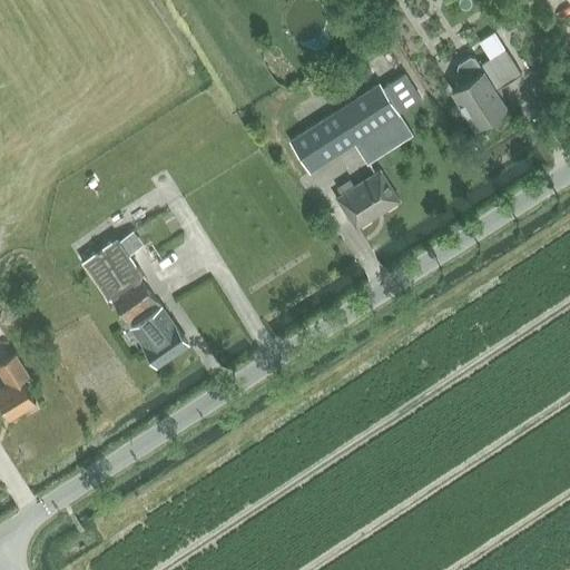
[(497,89),(521,74),(505,49),(491,58),(480,66),(474,57),(469,56),(459,62),(458,68),(467,81),(451,90),(475,128),(508,107),(497,89)]
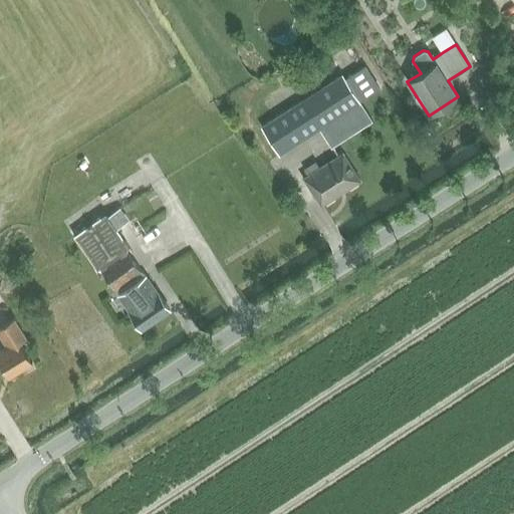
[(365,65),(345,78),(342,74),(261,126),(279,155),(320,129),(332,147),(372,120),(360,102),(380,88),(365,65)]
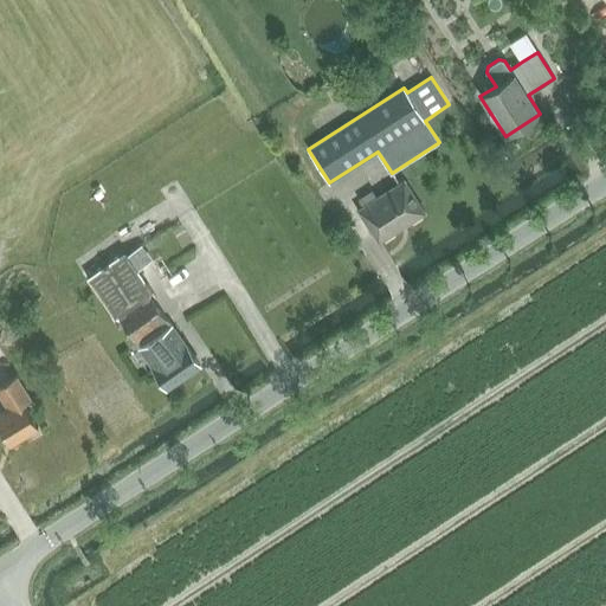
[(379,242),(425,212),(405,181),(359,211),(379,242)]
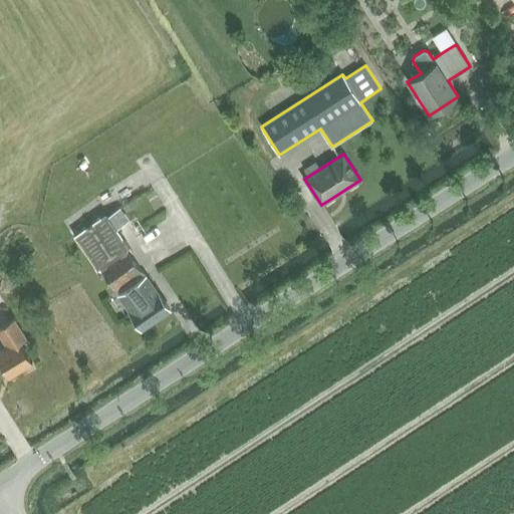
[(117,211),(108,216),(116,229),(125,223),(117,211)]
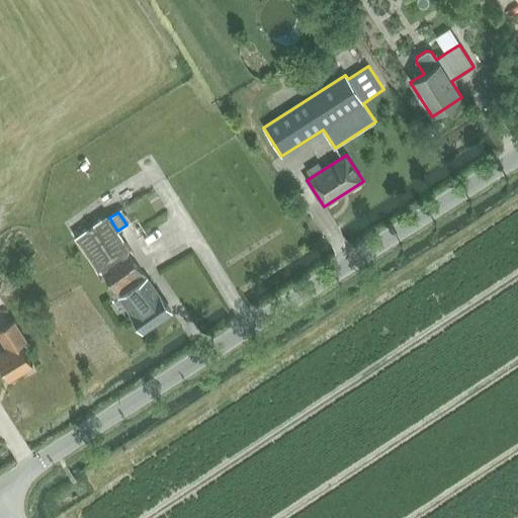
[(131,250),(117,231),(109,218),(107,216),(75,237),(98,272),(101,270),(116,292),(143,274),(127,252),(131,250)]
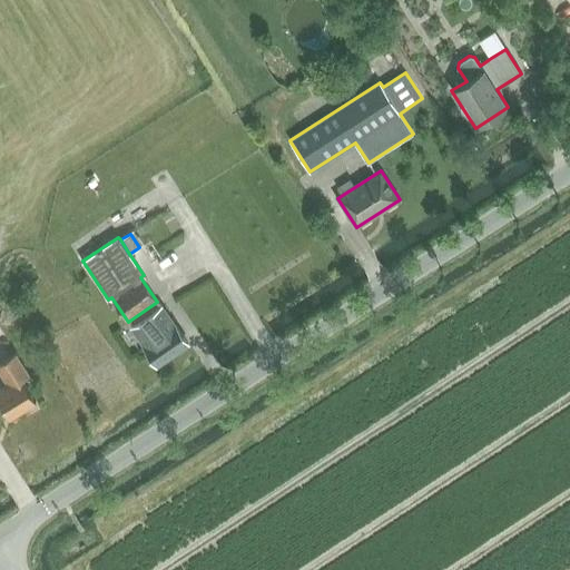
[(186,344),(161,307),(133,327),(158,364),(186,344)]
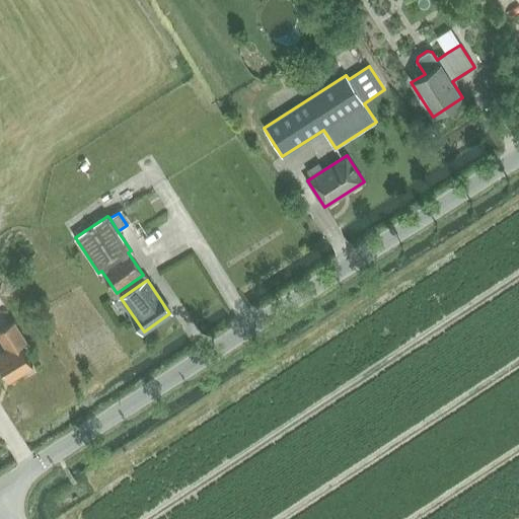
[(0,330),(0,336),(8,350),(0,355),(0,365),(9,380),(33,365),(19,344),(26,340),(14,321),(0,330)]
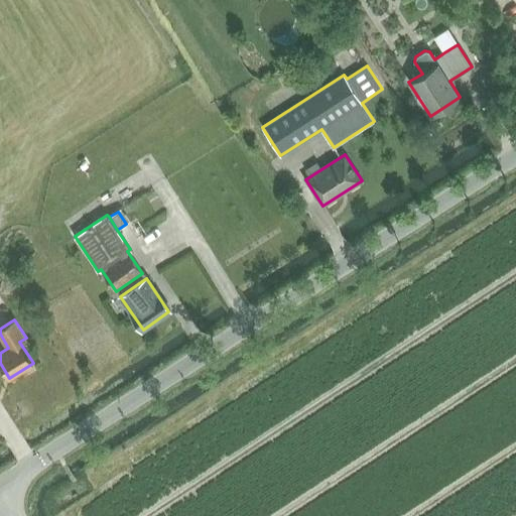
All buildings are outlined.
